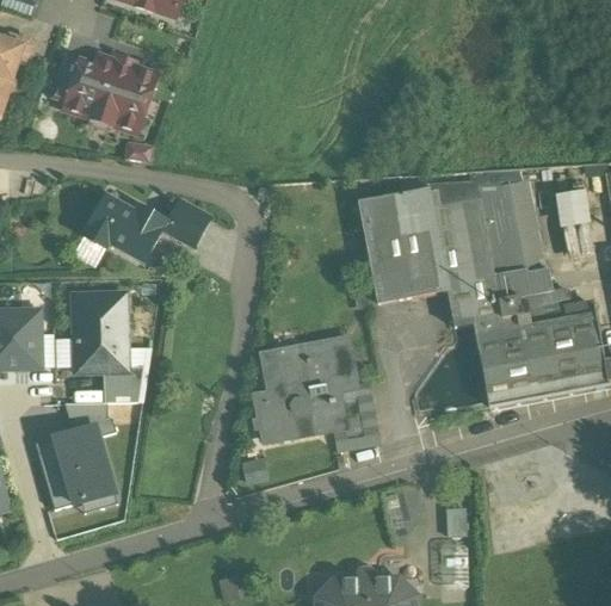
[(125,0),(136,4),(135,6),(153,12),(154,10),(176,17),(180,0),(125,0)]
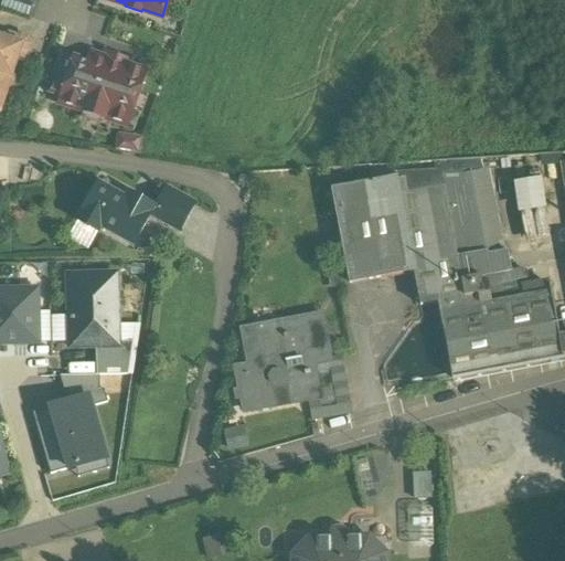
[(7,39),(0,35),(0,107),(8,86),(13,83),(14,77),(12,72),(17,57),(23,60),(25,51),(18,35),(9,32),(7,39)]
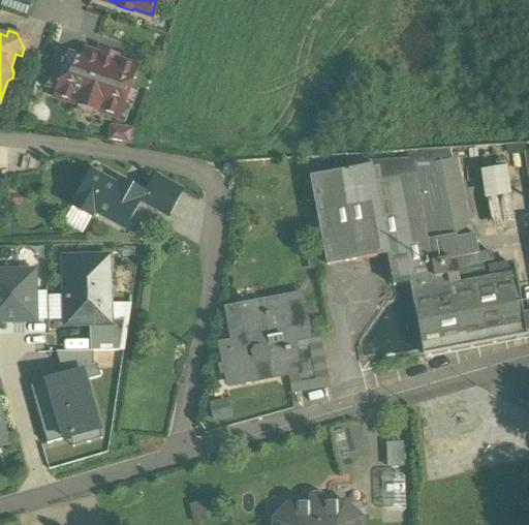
[(57,50),(45,85),(59,89),(70,54),(57,50)]
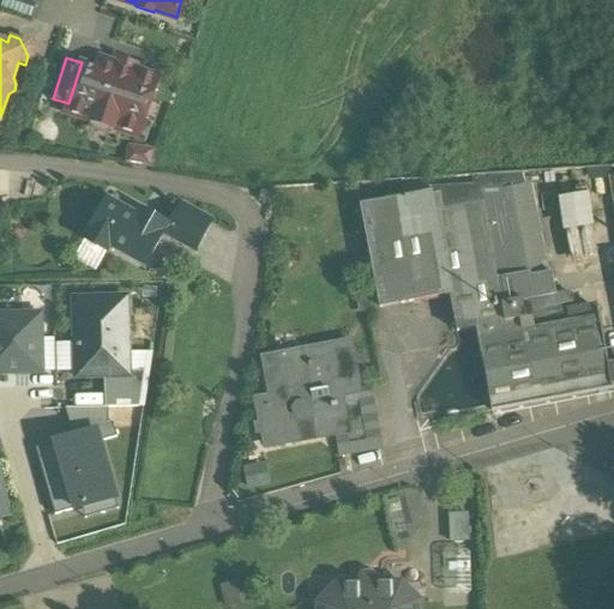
[(138,68),(113,60),(112,64),(100,60),(97,67),(82,62),(68,103),(66,110),(138,134),(157,78),(137,72),(138,68)]
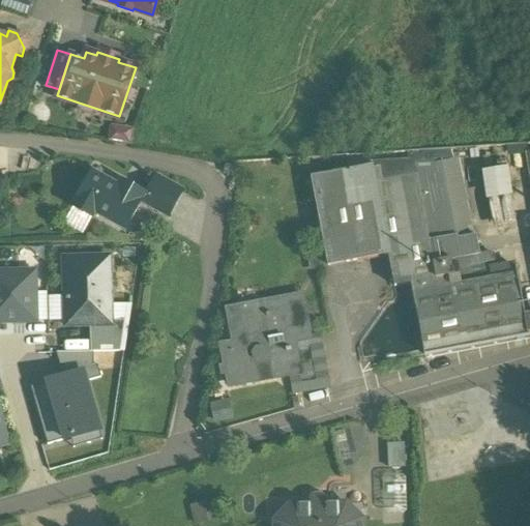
[(128,127),(112,125),(110,138),(126,140),(128,127)]
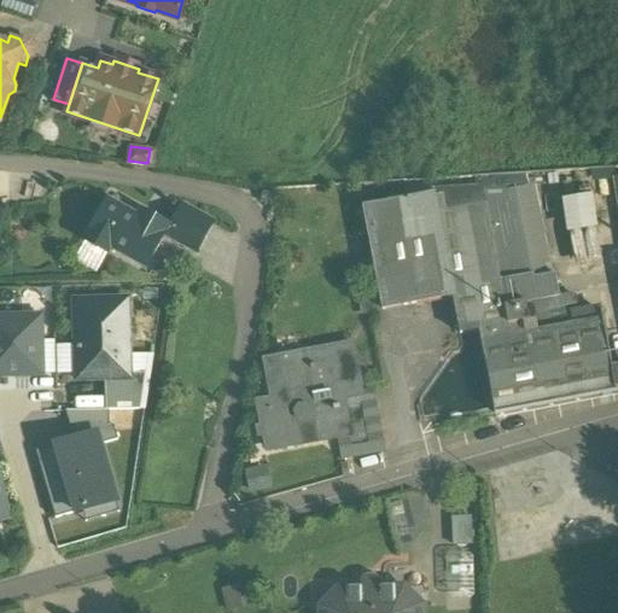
[(526,185),(523,185),(520,170),(477,173),(497,285),(544,275),(544,274),(526,185)]
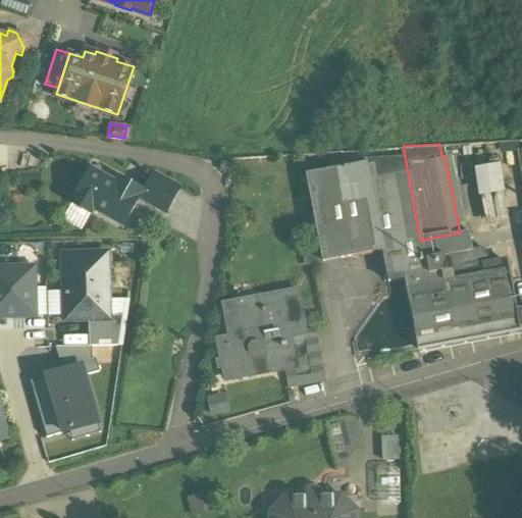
[(403,146),(364,149),(367,161),(383,248),(382,248),(388,279),(404,276),(402,261),(444,253),(448,277),(505,266),(505,265),(509,264),(507,255),(484,259),(482,245),(471,248),(468,230),(460,231),(460,232),(420,241),(403,146)]
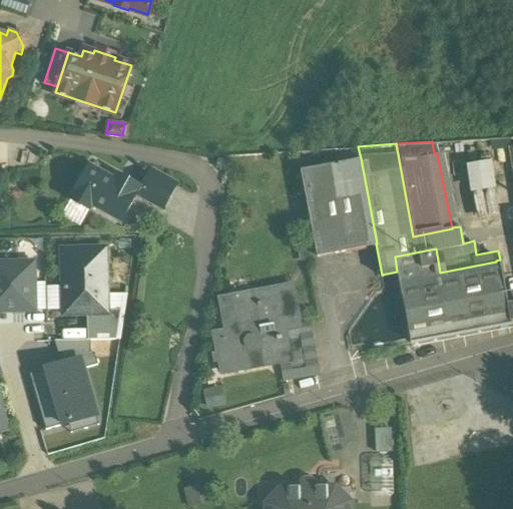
[(358,146),(338,147),(334,148),(338,162),(361,158),(358,146)]
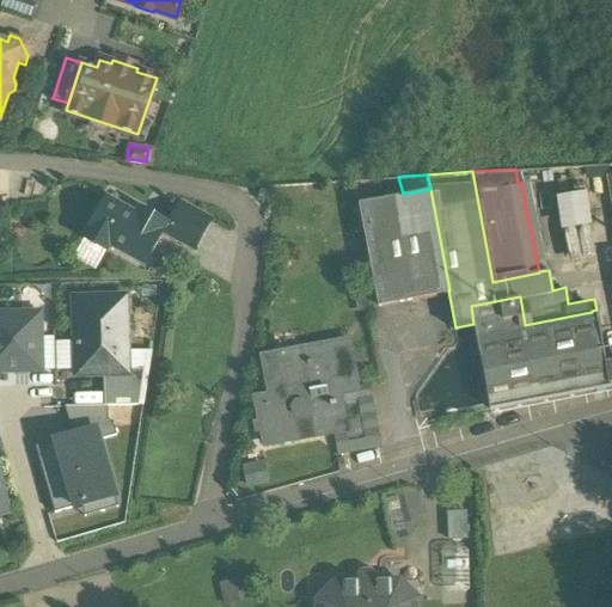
[(563,226),(565,225),(571,255),(597,250),(592,221),(595,220),(589,185),(557,191),(563,226)]
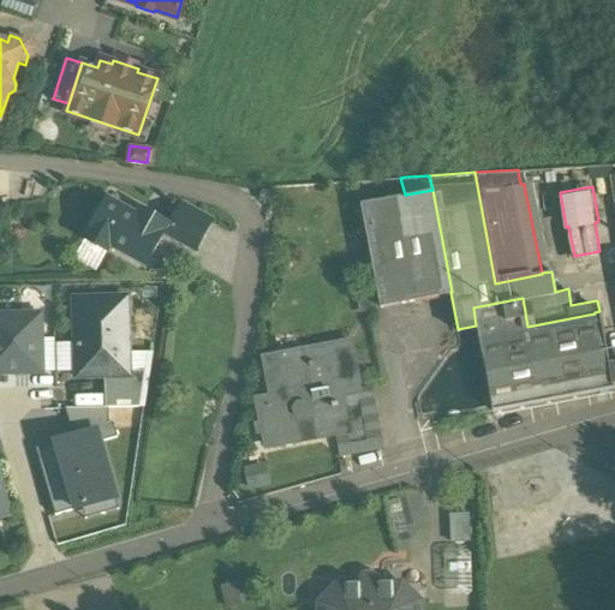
[(405,195),(362,203),(377,291),(380,305),(381,305),(451,292),(452,292),(433,190),(405,195)]
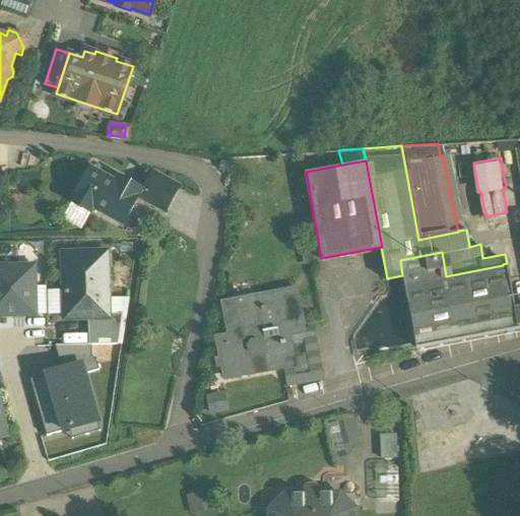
[(90,166),(71,201),(91,212),(93,208),(123,224),(142,188),(118,175),(116,179),(90,166)]
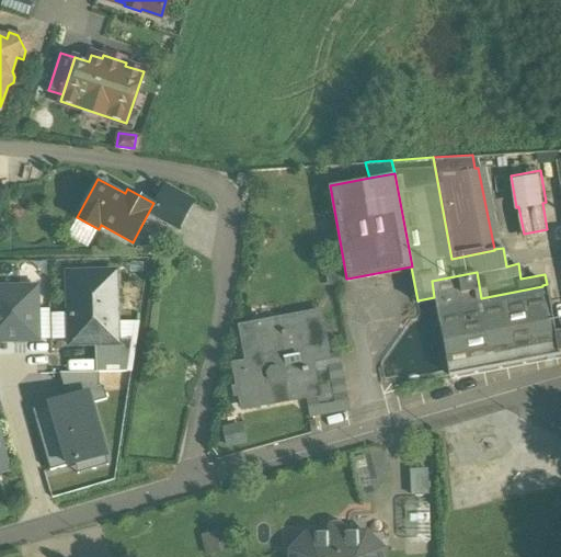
[(194,199),(165,183),(150,212),(179,227),(194,199)]
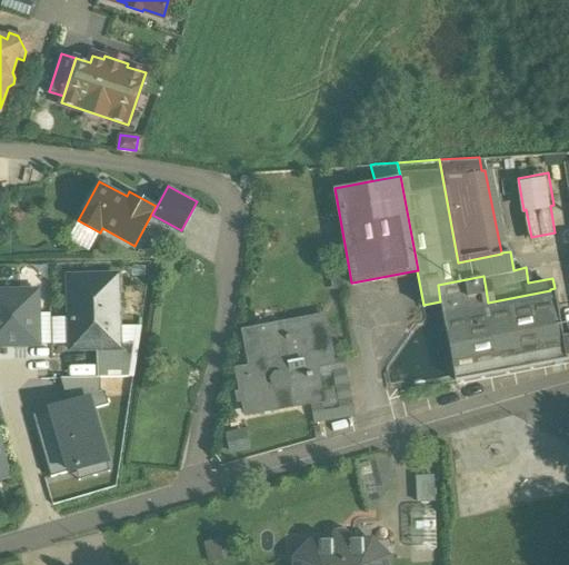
[(349,269),(331,273),(333,286),(351,283),(349,269)]
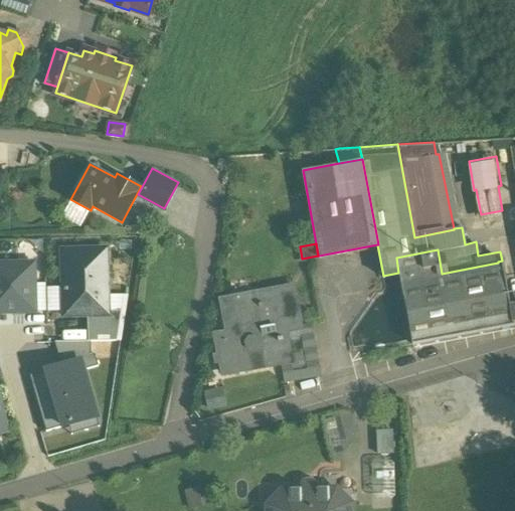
[(107,247),(62,248),(63,315),(88,314),(108,314),(107,247)]
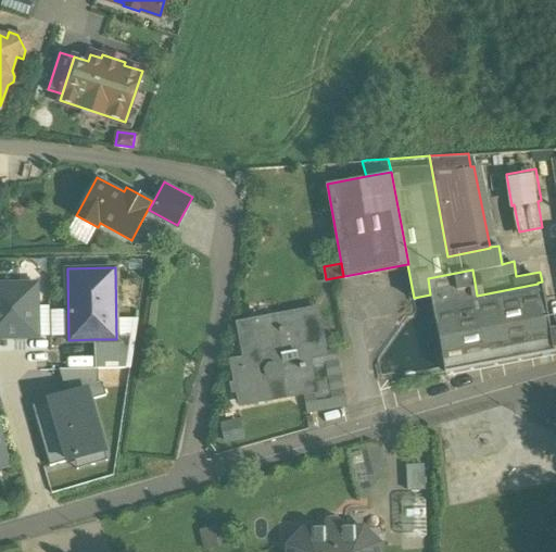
[(472,270),(428,278),(430,295),(431,296),(432,304),(477,296),(472,270)]
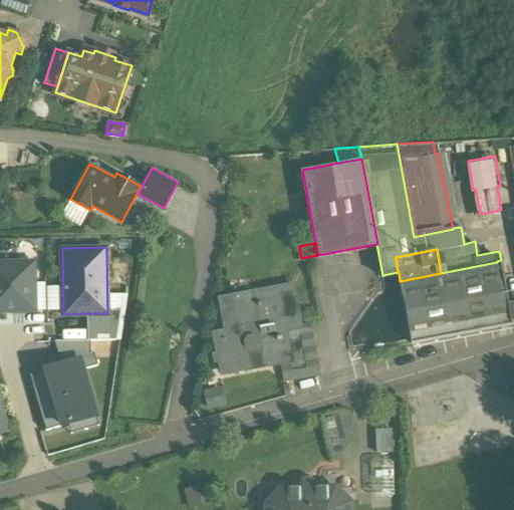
[(441,273),(400,281),(412,341),(513,320),(513,300),(508,301),(501,260),(497,261),(497,262),(441,273)]
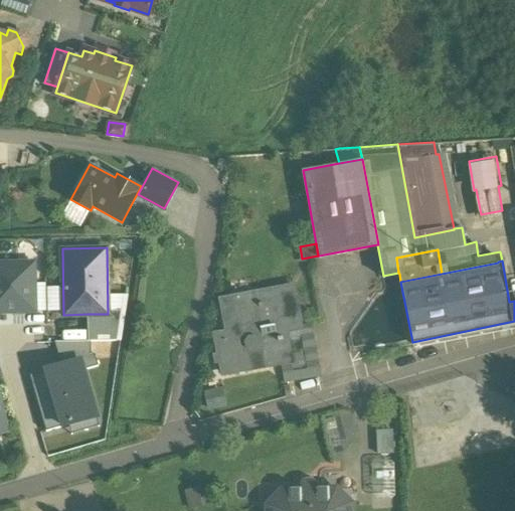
[(0,263),(0,311),(34,311),(33,263),(0,263)]
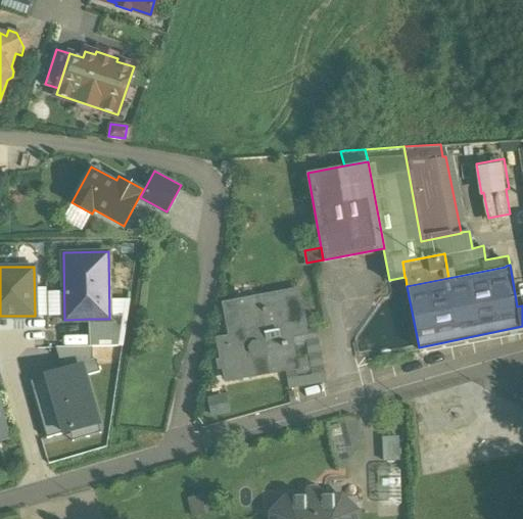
[(298,289),(224,302),(230,335),(232,343),(232,344),(281,335),(282,342),(291,340),(291,341),(307,338),(298,289)]
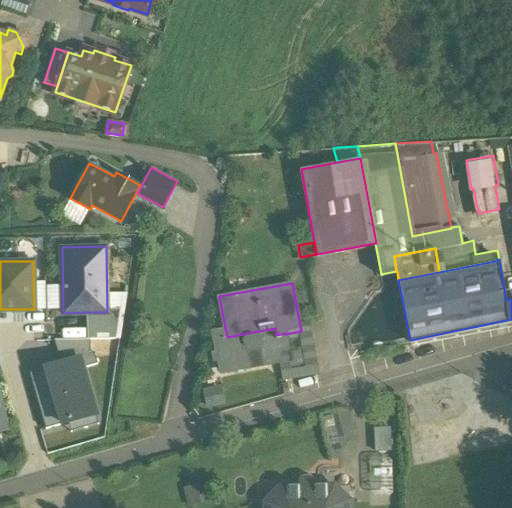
[(107,312),(87,312),(90,337),(116,336),(115,312),(107,312)]
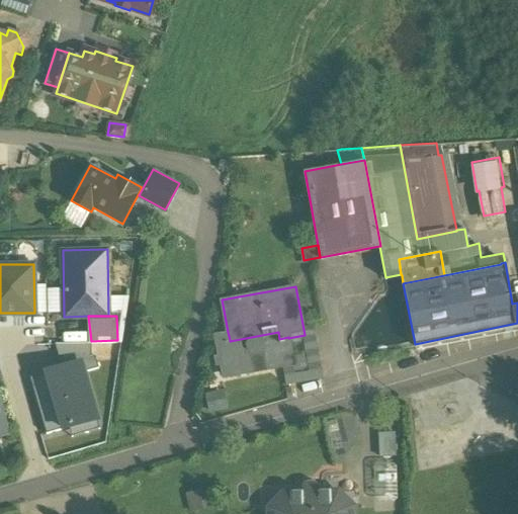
[(228,332),(216,334),(218,342),(230,340),(228,332)]
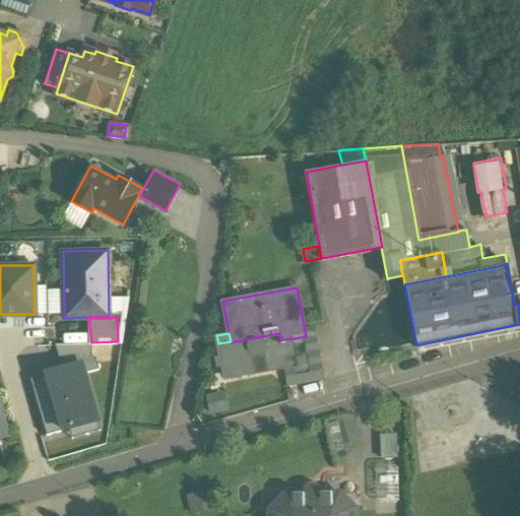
[(279,333),(231,342),(231,341),(218,343),(222,364),(225,376),(238,374),(294,364),(289,339),(289,338),(280,340),(279,333)]
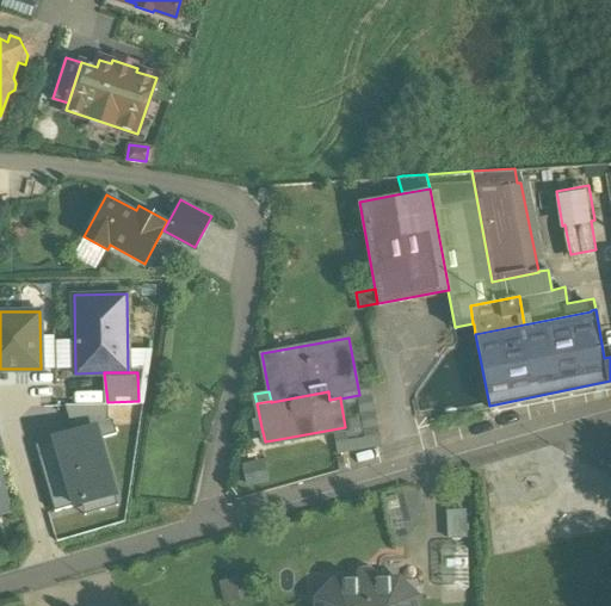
[(359,395),(340,399),(345,427),(349,446),(377,441),(369,394),(359,395)]
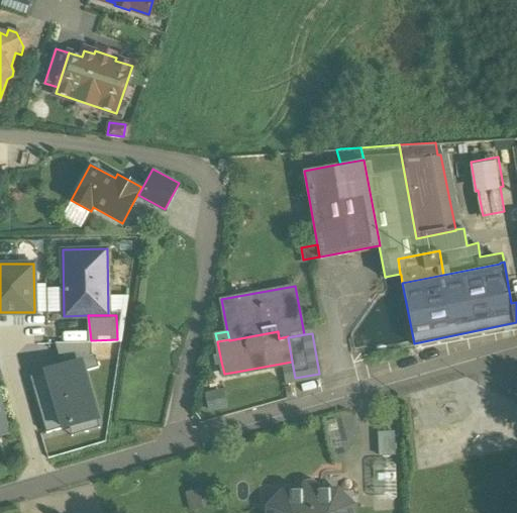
[(91,340),(55,341),(63,367),(81,362),(83,370),(98,366),(95,353),(92,353),(91,340)]
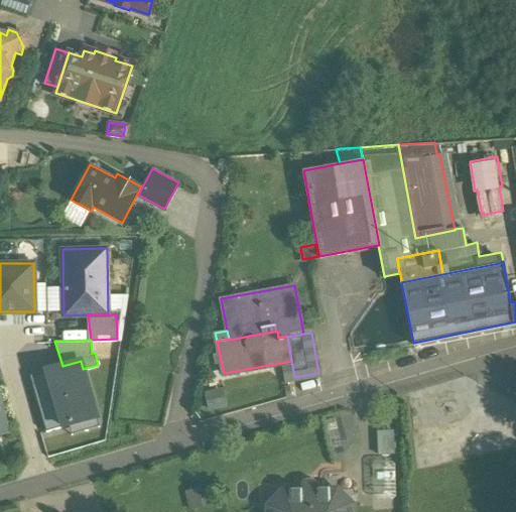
[(46,371),(49,378),(63,425),(97,415),(83,369),(81,361),(62,366),(46,371)]
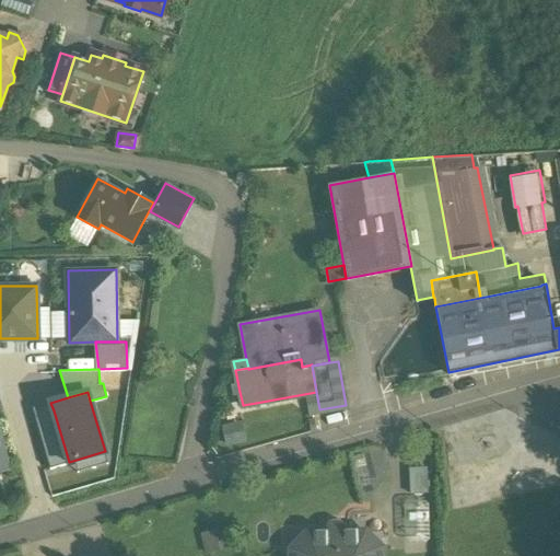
[(50,467),(69,462),(54,410),(35,416),(50,467)]
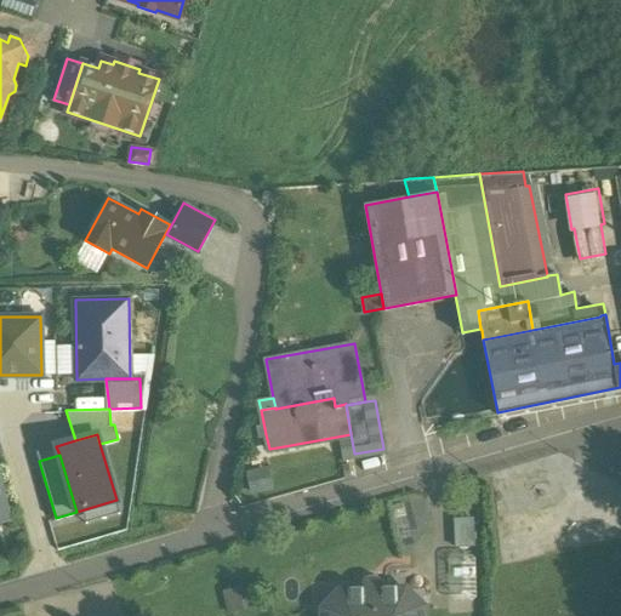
[(363,588),(320,589),(320,615),(422,615),(422,587),(380,588),(380,582),(375,579),(366,579),(363,582),(363,588)]
